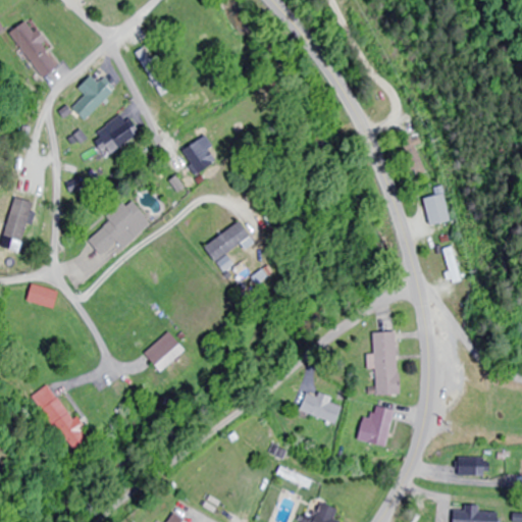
[(10,34),(45,79),(62,65),(28,20),(10,34)]
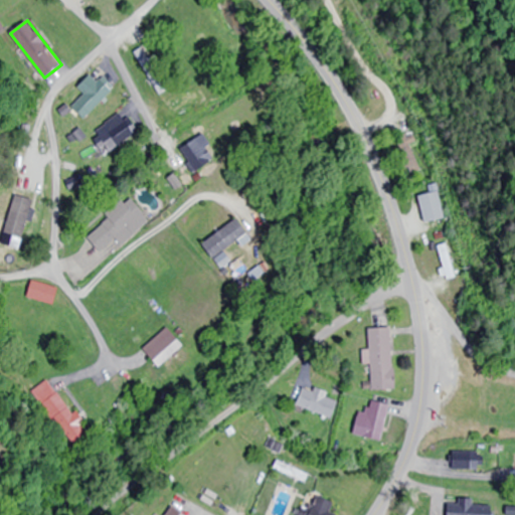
[(80,95),(67,108),(80,122),(109,93),(88,72),(73,88),(80,95)]
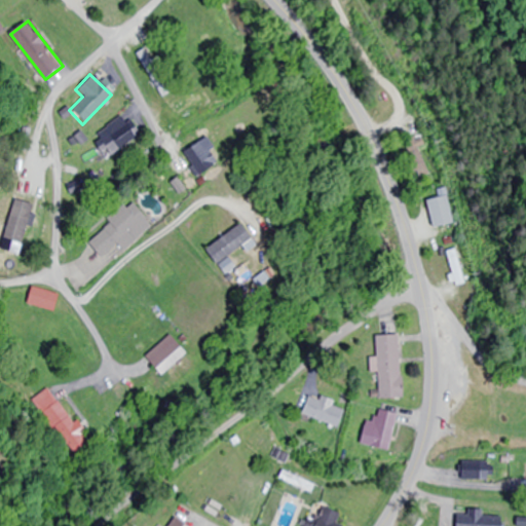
[(88,137),(101,157),(135,137),(122,116),(88,137)]
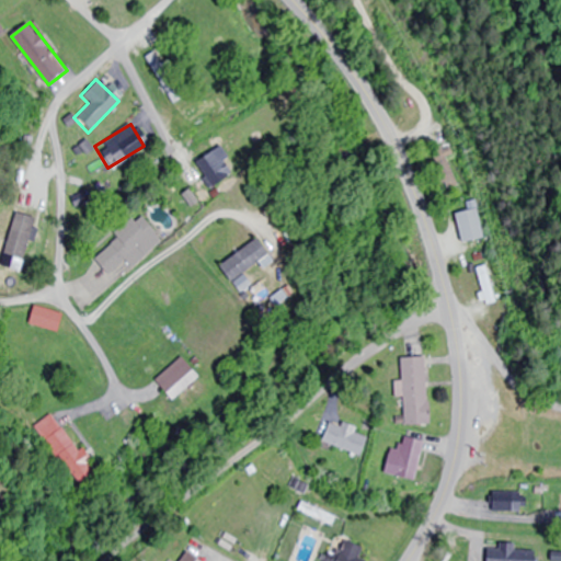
[(454,187),(446,157),(453,156),(450,146),(430,151),(439,191),(454,187)]
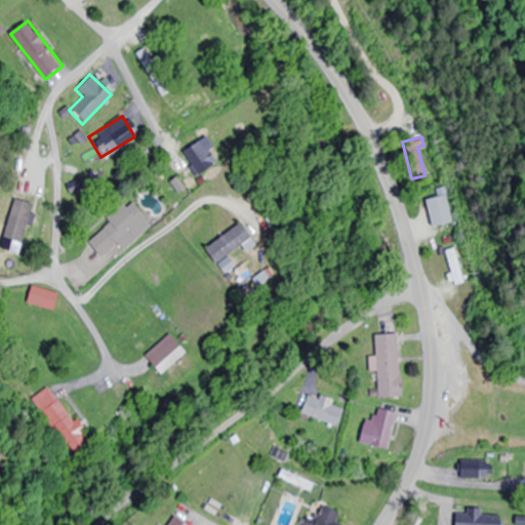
[(179,158),(198,179),(213,165),(195,145),(179,158)]
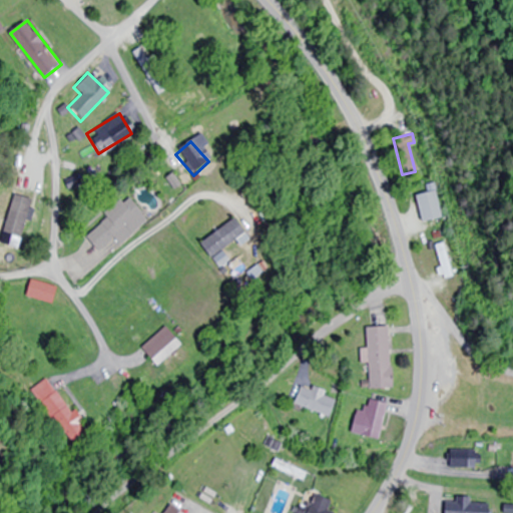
[(412,196),(419,223),(443,217),(435,190),(412,196)]
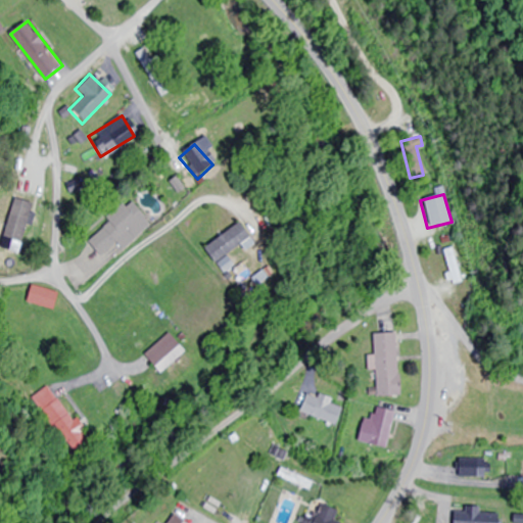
[(42,219),(24,205),(5,230),(24,244),(42,219)]
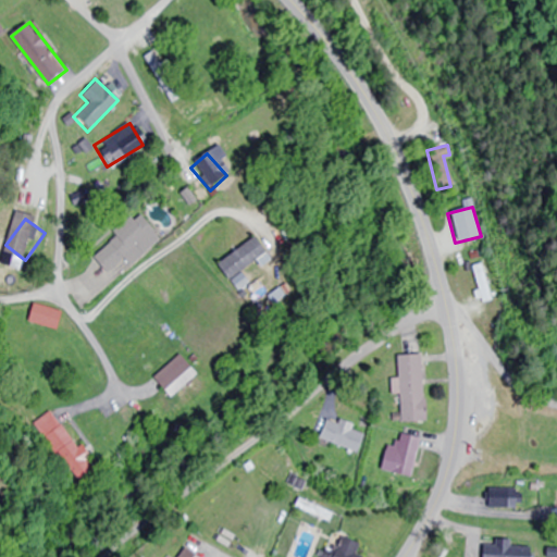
[(97,247),(110,273),(132,261),(133,263),(165,247),(151,220),(97,247)]
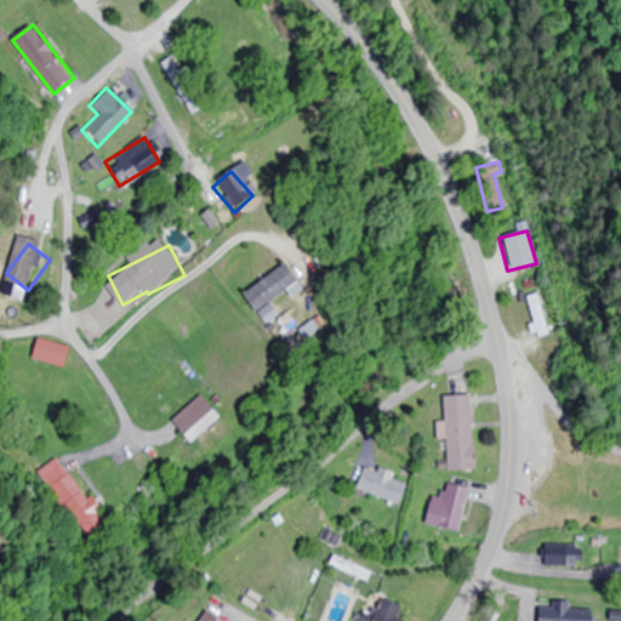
[(279,262),(240,290),(254,308),(294,280),(279,262)]
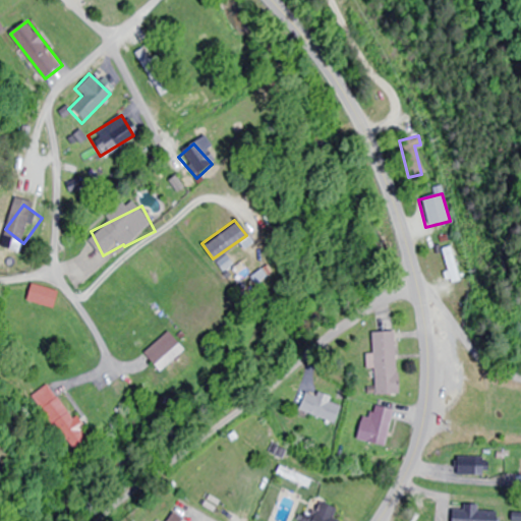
[(449,288),(465,285),(457,242),(440,245),(449,288)]
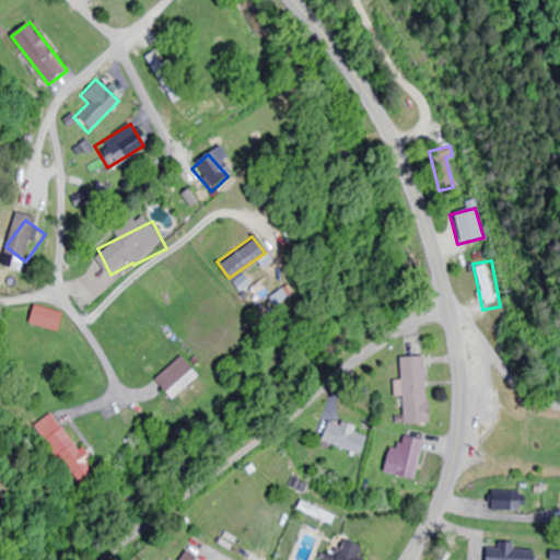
[(68,314),(37,306),(33,325),(62,333),(68,314)]
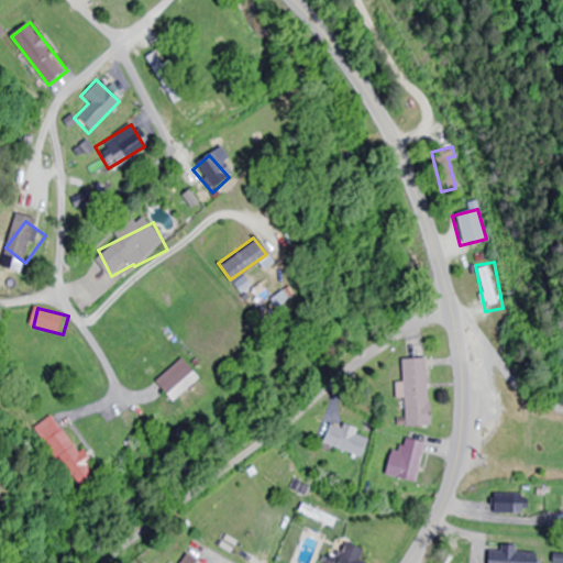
[(185,355),(157,382),(175,399),(202,374),(185,355)]
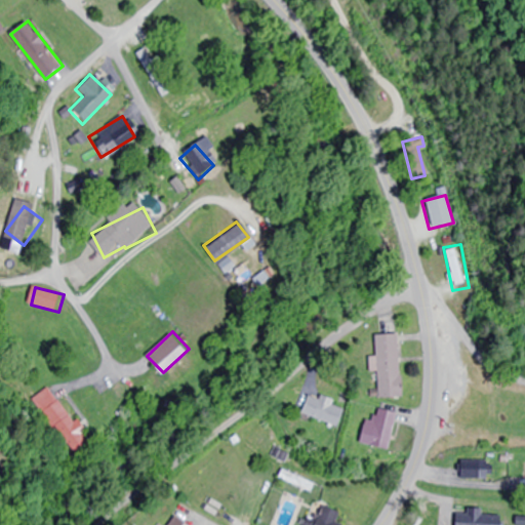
[(402,398),(401,335),(375,335),(375,358),(371,358),(371,371),(379,371),(379,399),(402,398)]
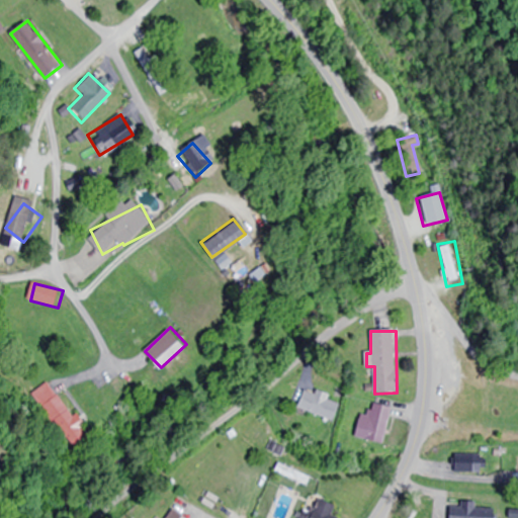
[(74,417),(50,382),(33,394),(71,449),(91,435),(77,415),(74,417)]
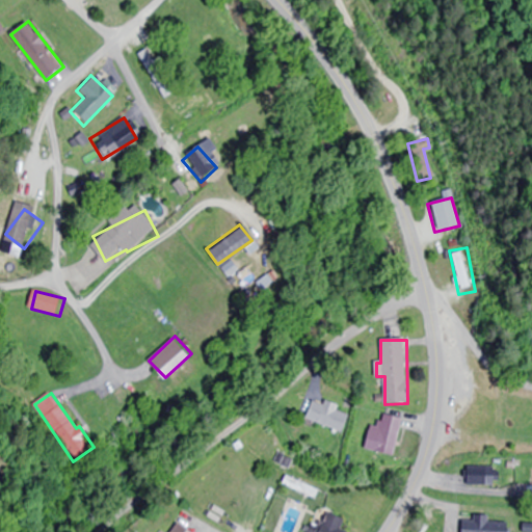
[(352,414),(316,399),(309,420),(345,433),(352,414)]
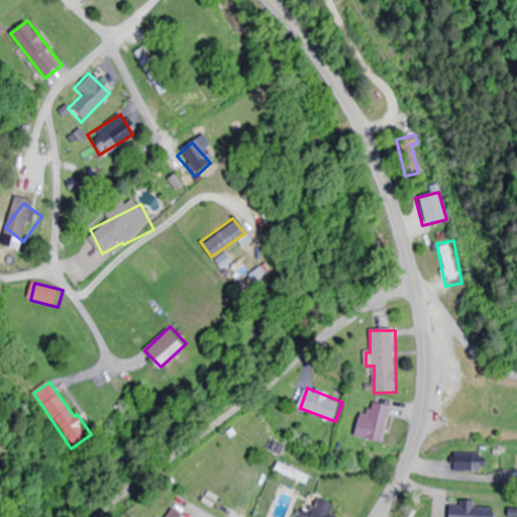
[(385,439),(391,404),(377,401),(376,409),(371,408),(370,416),(363,415),(358,434),(385,439)]
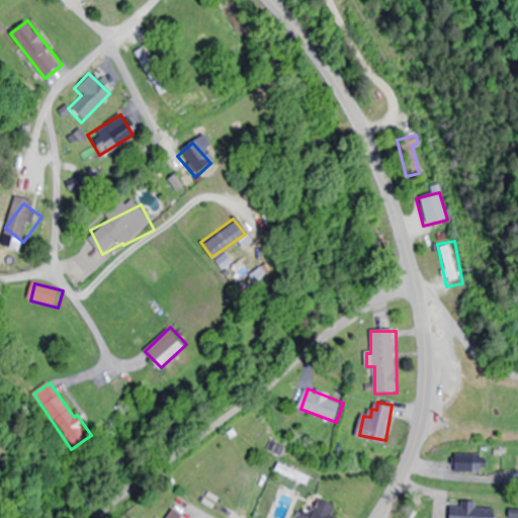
[(483,472),(483,455),(457,455),(457,472),(483,472)]
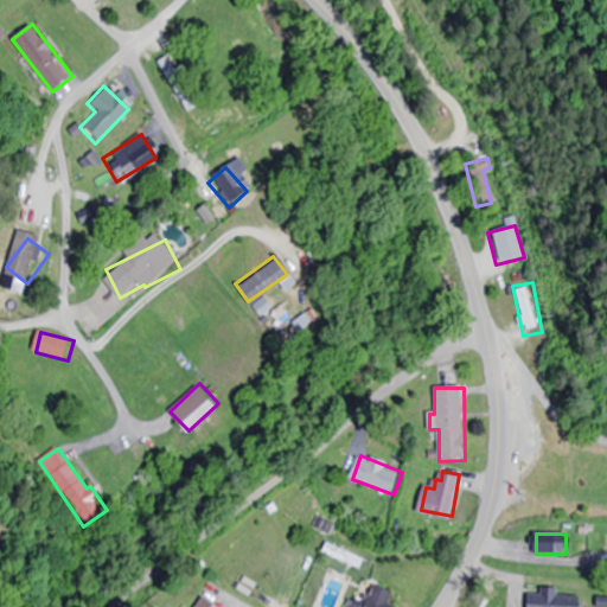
[(394,606),(390,606),(395,594),(368,585),(359,606),(394,606)]
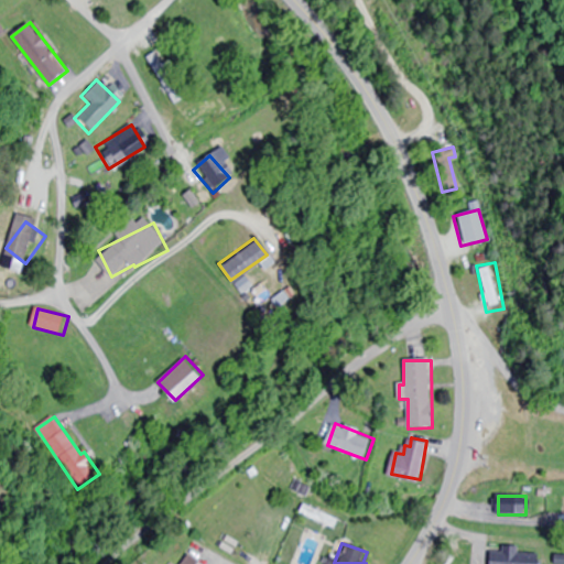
[(486,548),(486,563),(537,563),(537,548),(486,548)]
